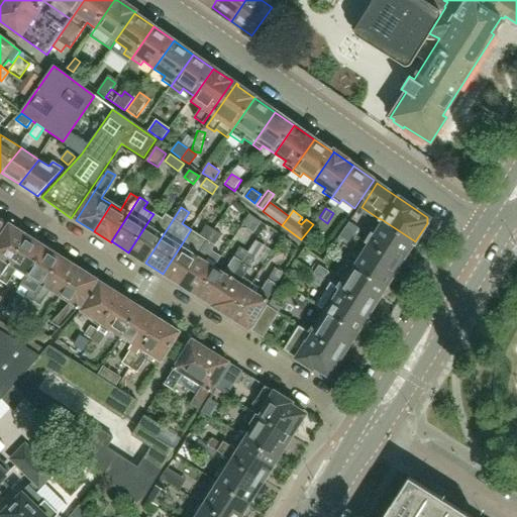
[(145,263),(174,218),(167,213),(163,220),(153,214),(150,218),(146,224),(128,252),(145,263)]
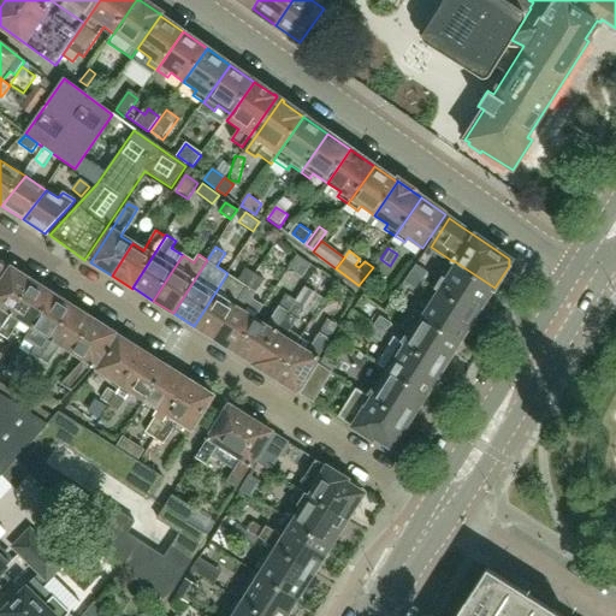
[(309,264),(297,256),(290,268),(302,276),(309,264)]
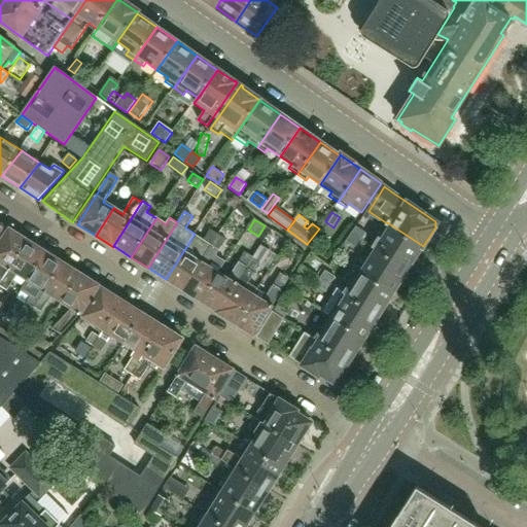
[(423,246),(387,222),(387,223),(386,225),(389,227),(382,240),(379,238),(374,246),(408,269),(415,257),(417,256),(420,251),(420,248),(420,247),(421,248),(423,246)]
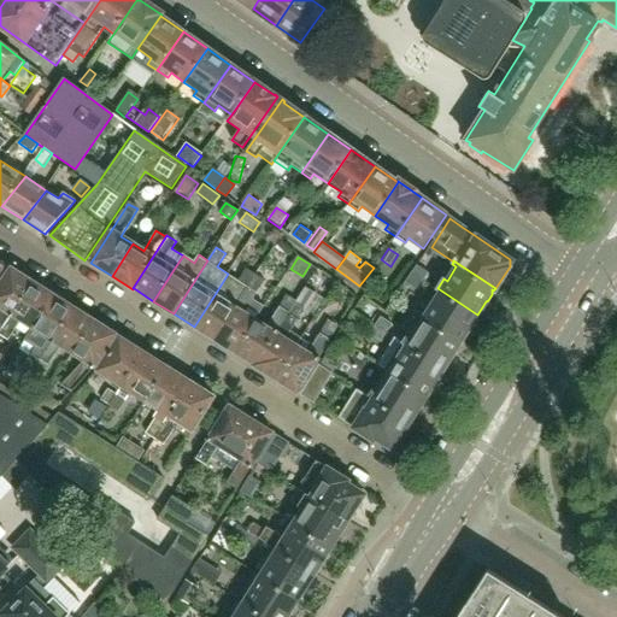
[(416,266),(410,275),(421,282),(427,274),(416,266)]
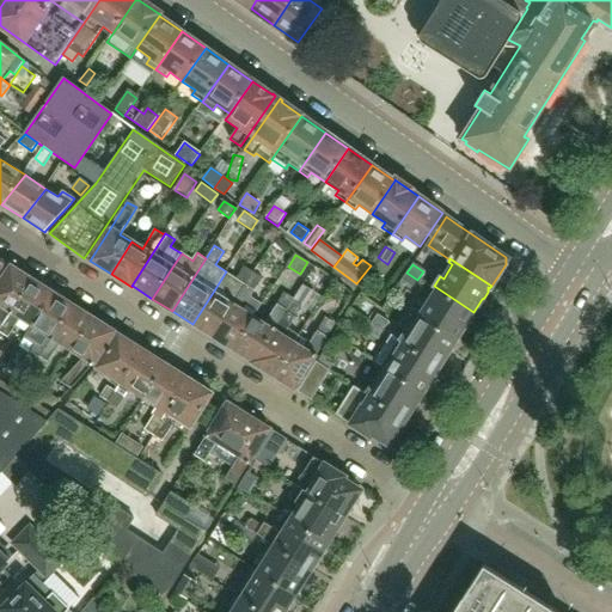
[(11,313),(32,280),(11,267),(0,283),(0,305),(11,313)]
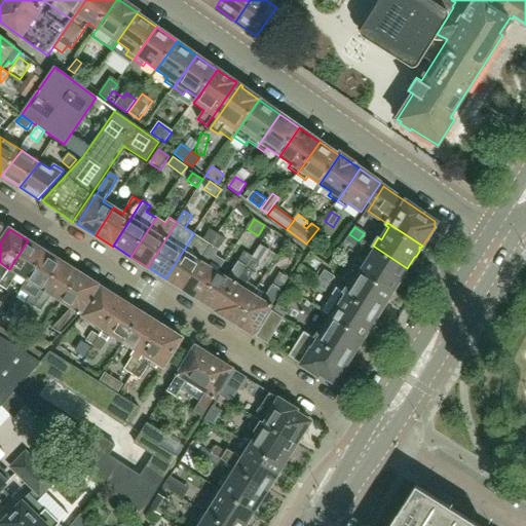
[(184,250),(165,278),(183,290),(218,234),(211,229),(203,239),(194,233),(184,250)]
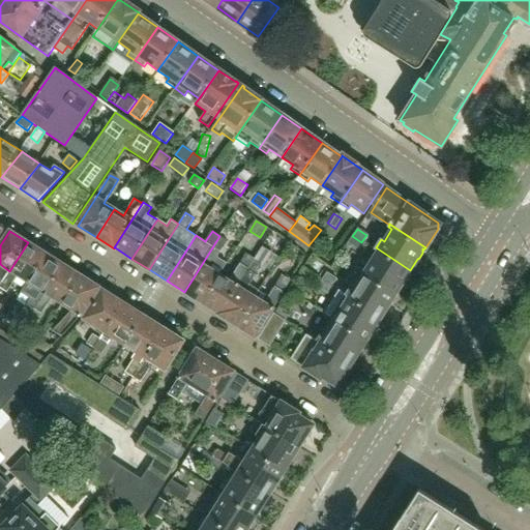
[(202,302),(219,274),(210,268),(227,240),(219,236),(184,292),(202,302)]
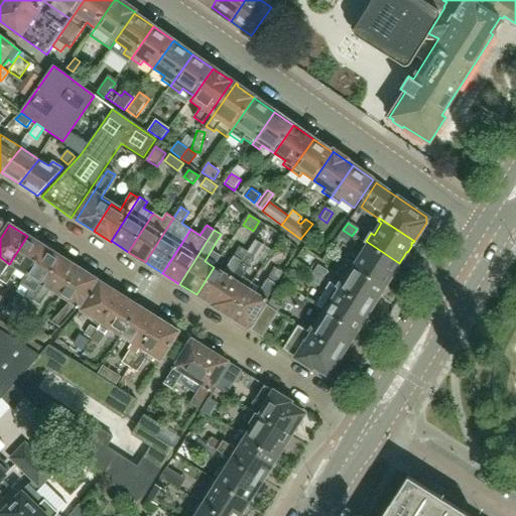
[(348,243),(352,236),(343,230),(339,237),(348,243)]
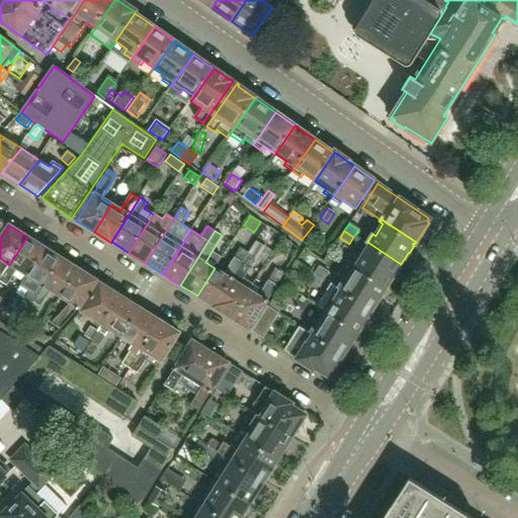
[(26,276),(45,248),(27,237),(9,265),(0,279),(0,280),(7,285),(17,270),(26,276)]
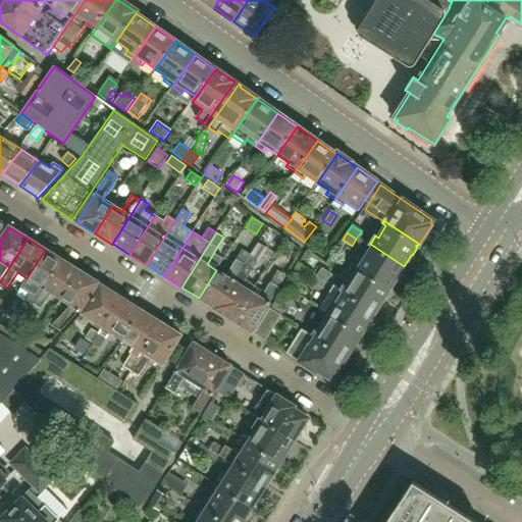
[(258,243),(251,255),(259,260),(266,248),(258,243)]
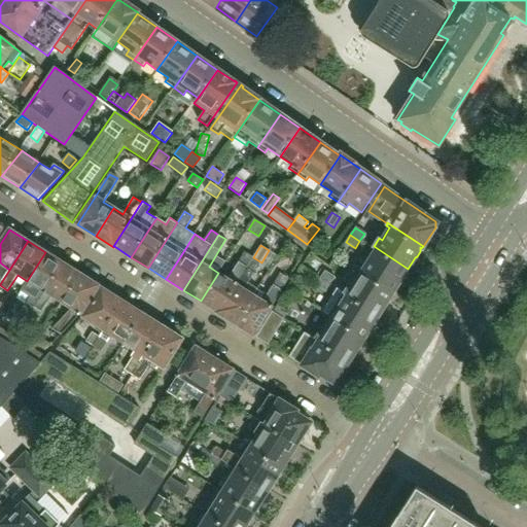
[(400,279),(408,269),(374,246),(365,257),(370,260),(362,271),(393,291),(400,279)]
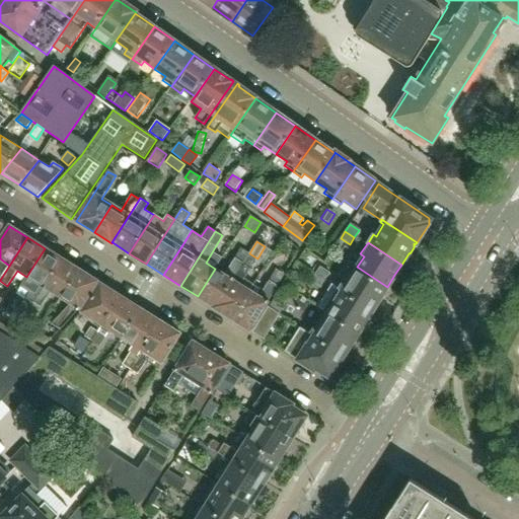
[(27,314),(62,260),(45,248),(26,277),(36,283),(19,309),(27,314)]
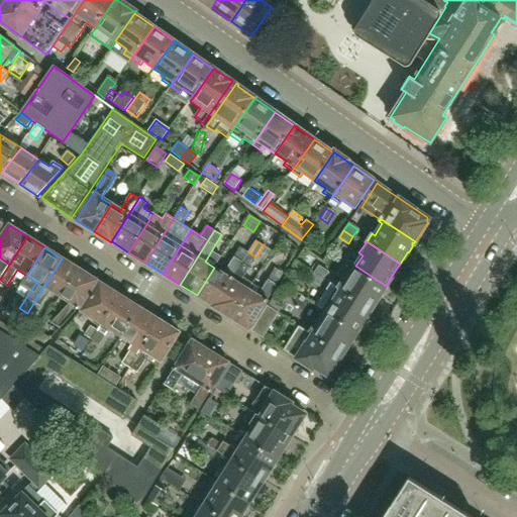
[(241,248),(235,256),(242,262),(248,252),(241,248)]
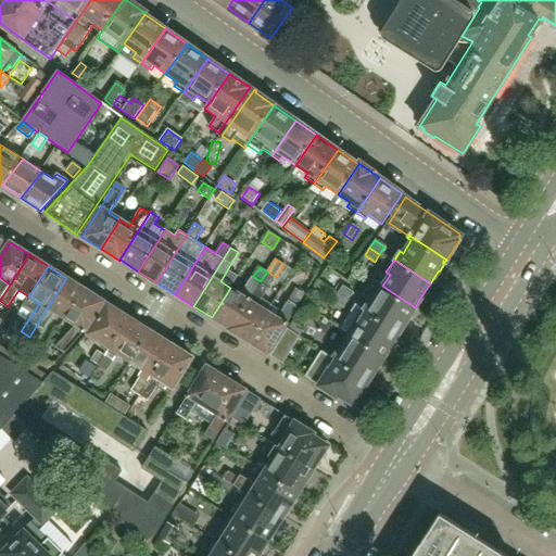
[(249,342),(270,306),(261,300),(276,277),(267,272),(261,281),(230,329),(229,330),(249,342)]
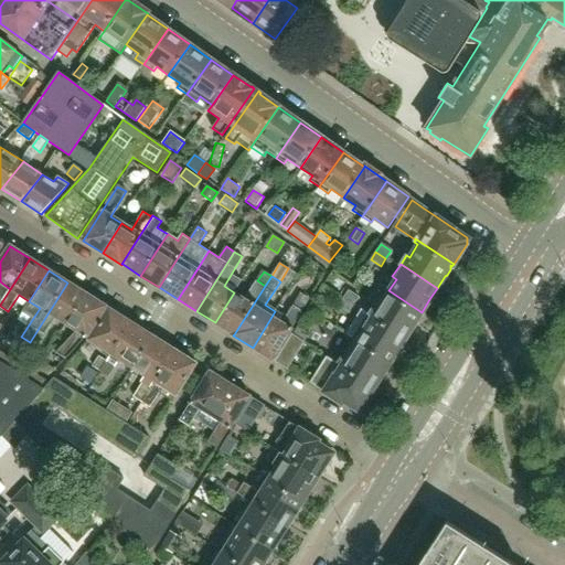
[(234,334),(265,286),(257,280),(245,299),(234,292),(215,322),(234,334)]
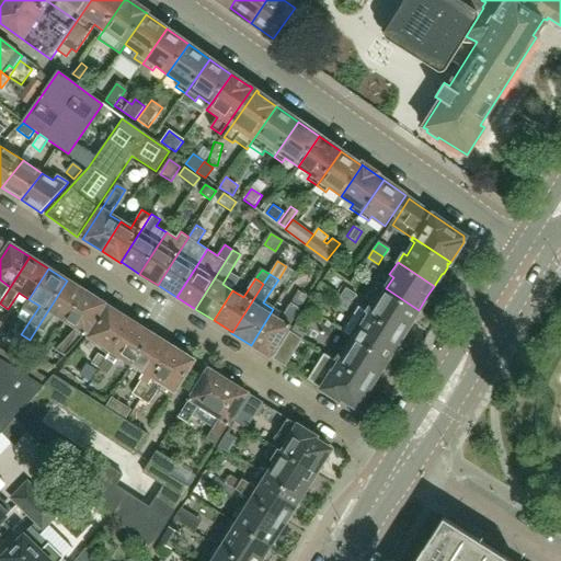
[(66,323),(86,293),(67,281),(30,340),(38,345),(56,317),(66,323)]
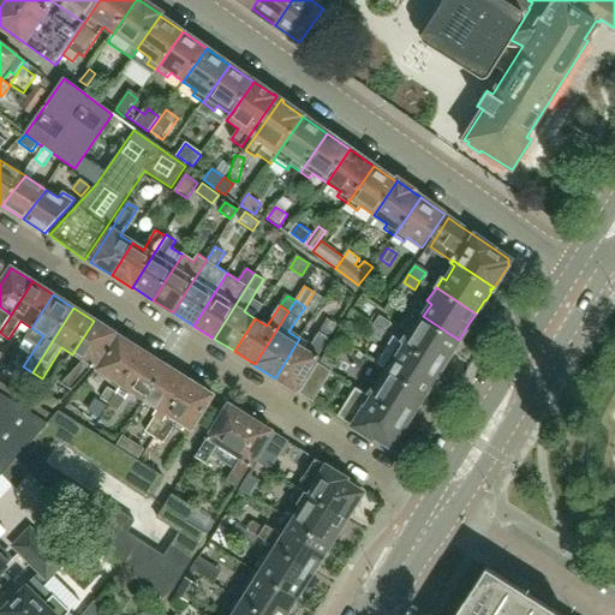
[(459,340),(423,316),(412,334),(400,326),(394,335),(442,366),(449,356),(453,354),(458,348),(457,344),(459,340)]
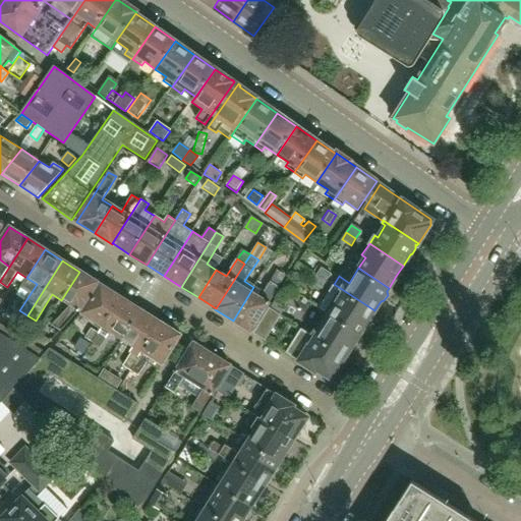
[(233,321),(250,332),(286,275),(279,270),(264,293),(253,287),(233,321)]
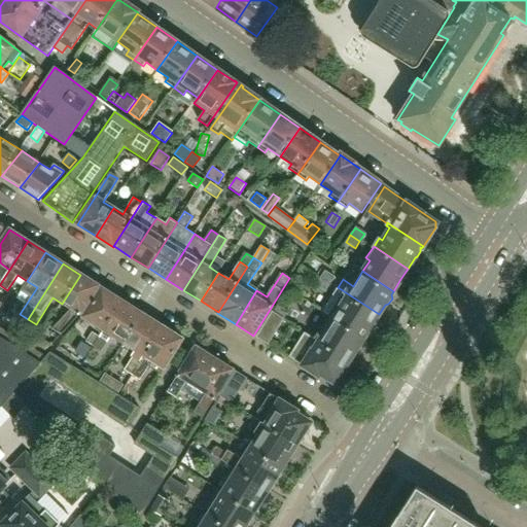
[(324,273),(320,279),(329,285),(334,278),(324,273)]
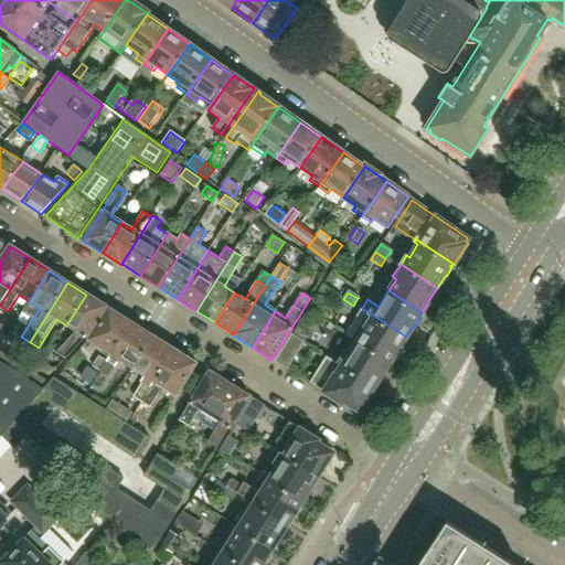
[(87,336),(106,307),(86,295),(66,326),(77,332),(63,347),(57,352),(66,359),(72,352),(87,336)]
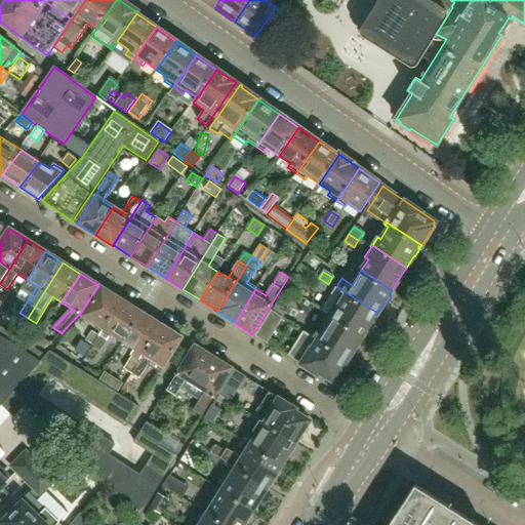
[(323,290),(328,284),(319,278),(315,285),(323,290)]
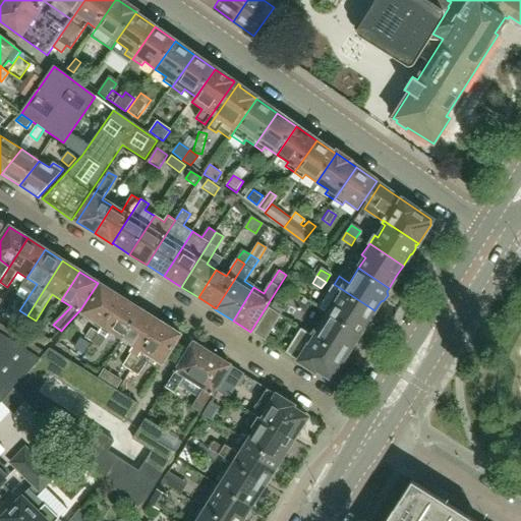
[(374,310),(334,284),(320,306),(360,334),(361,332),(364,331),(368,326),(367,323),(374,310)]
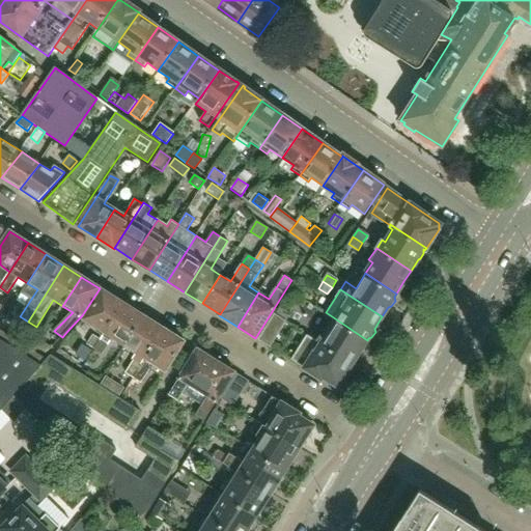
[(105,332),(122,304),(113,298),(110,296),(103,290),(85,318),(105,332)]
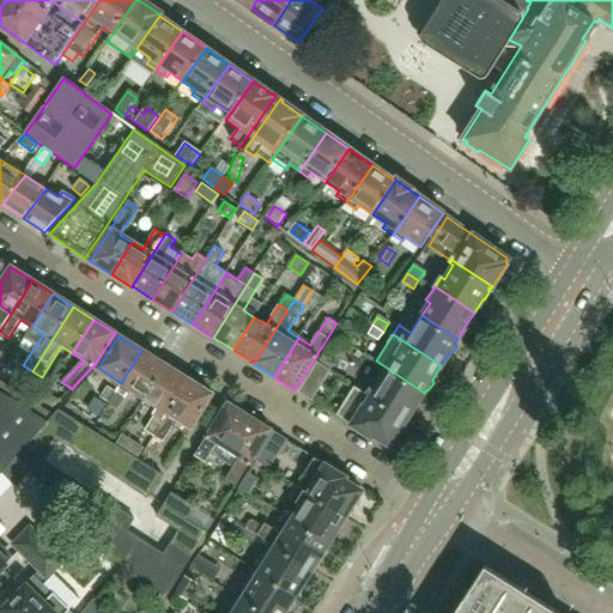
[(121,383),(116,392),(109,404),(117,408),(129,388),(144,398),(165,365),(141,351),(121,383)]
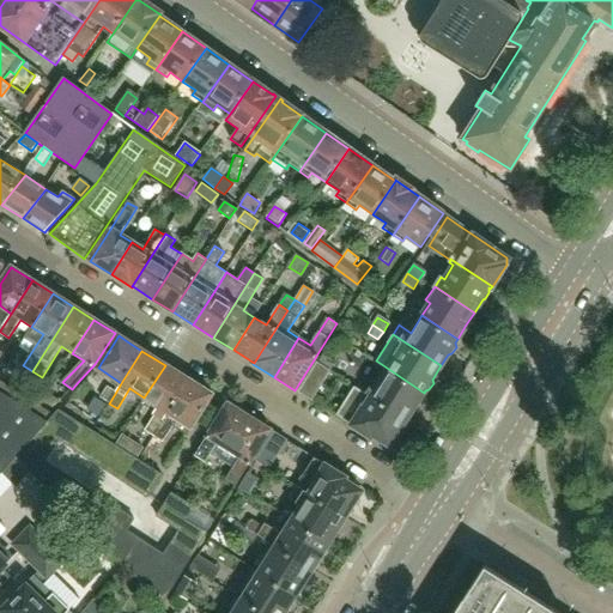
[(323,354),(317,363),(329,371),(335,362),(323,354)]
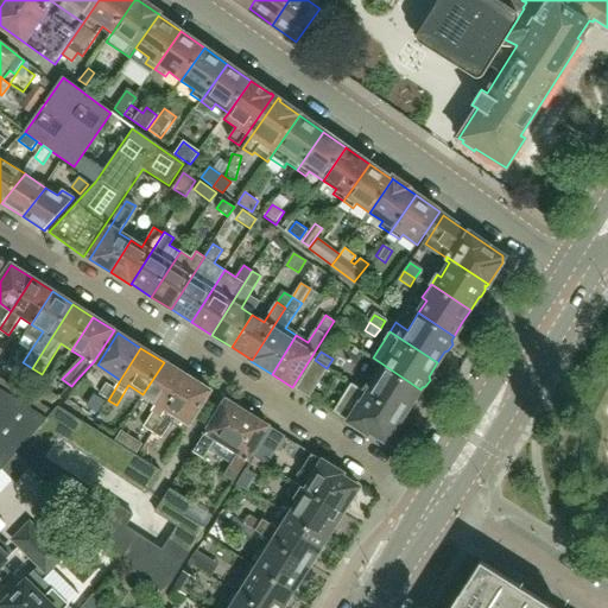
[(419,393),(420,390),(373,358),(371,360),(384,368),(374,382),(371,380),(365,390),(404,416),(412,404),(415,404),(419,397),(419,393)]
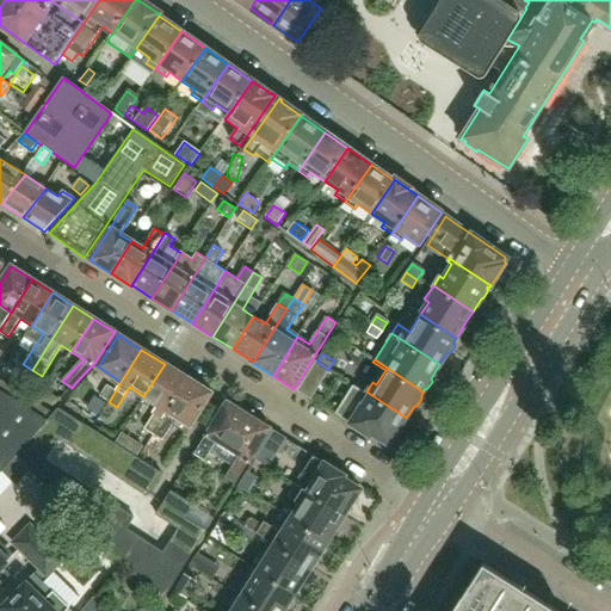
[(318,387),(328,370),(316,362),(298,392),(310,399),(318,387)]
